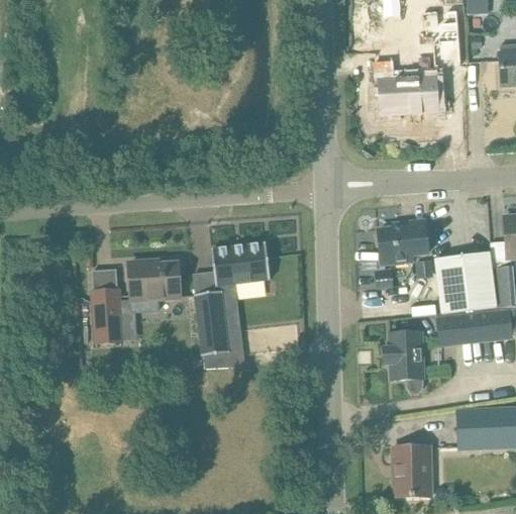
[(385,0),(385,33),(427,32),(425,0),(385,0)]
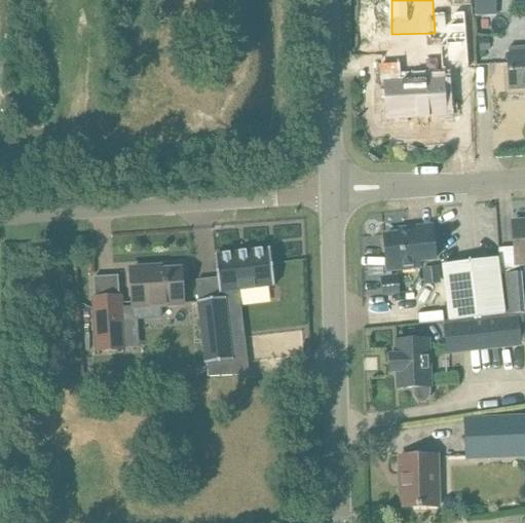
[(496,13),(495,0),(474,0),(475,13),(496,13)]
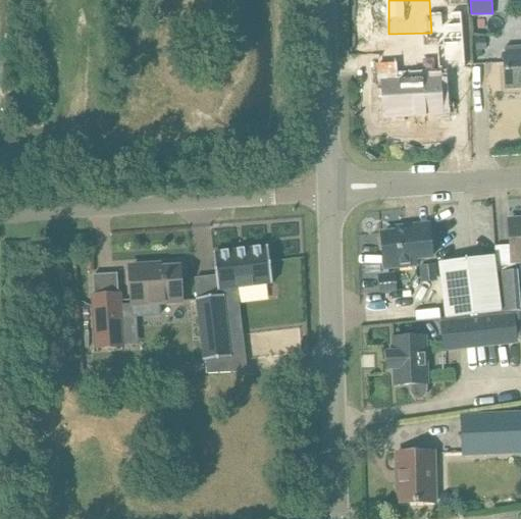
[(463,12),(432,14),(433,39),(437,39),(439,67),(466,66),(463,12)]
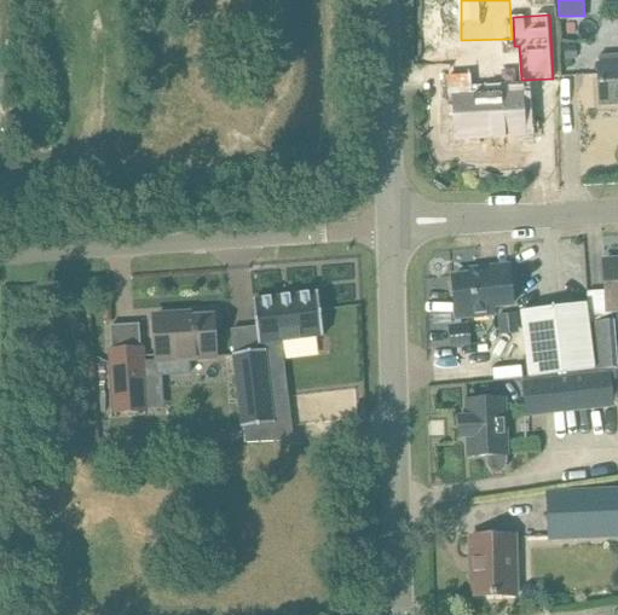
[(573,42),(562,42),(564,56),(575,56),(573,42)]
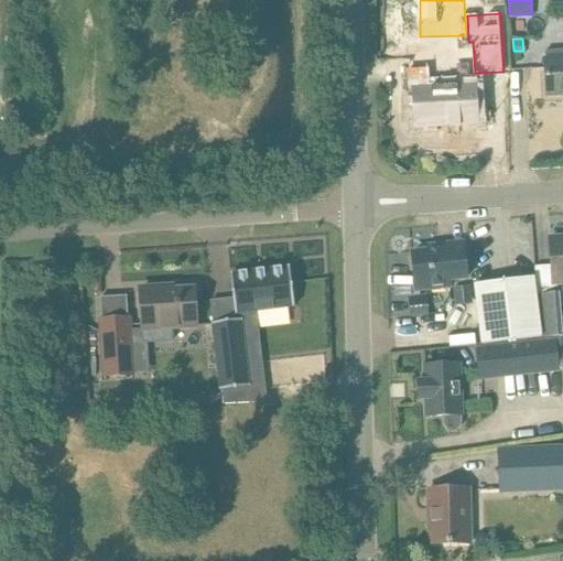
[(562,55),(544,57),(547,92),(562,90),(562,55)]
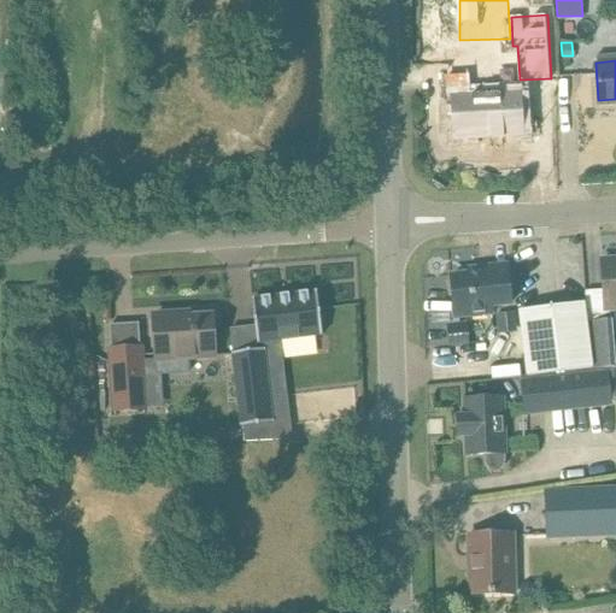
[(475,94),(474,72),(455,74),(457,94),(452,95),(455,134),(520,130),(517,92),(475,94)]
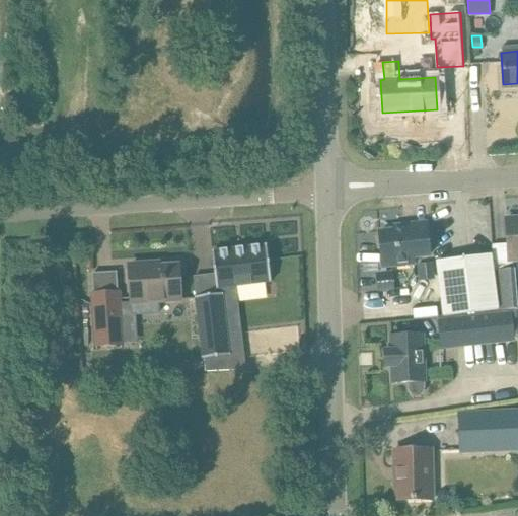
[(517,216),(505,217),(508,261),(517,260),(517,216)]
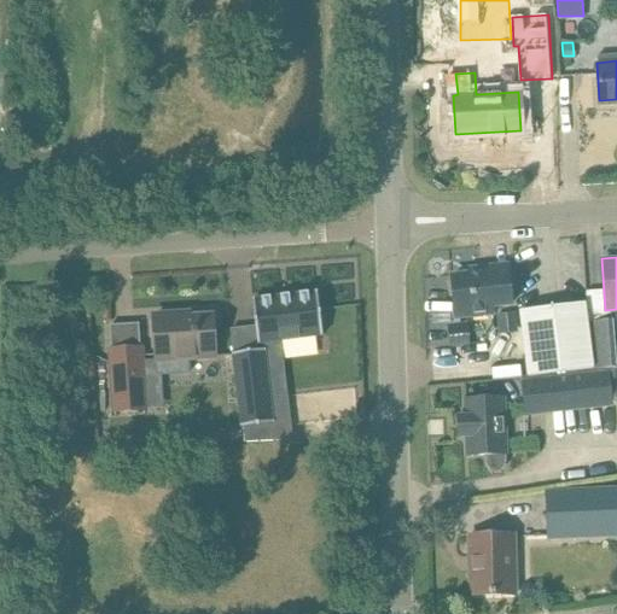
[(450,275),(455,315),(492,311),(490,304),(510,303),(506,264),(481,267),(482,272),(450,275)]
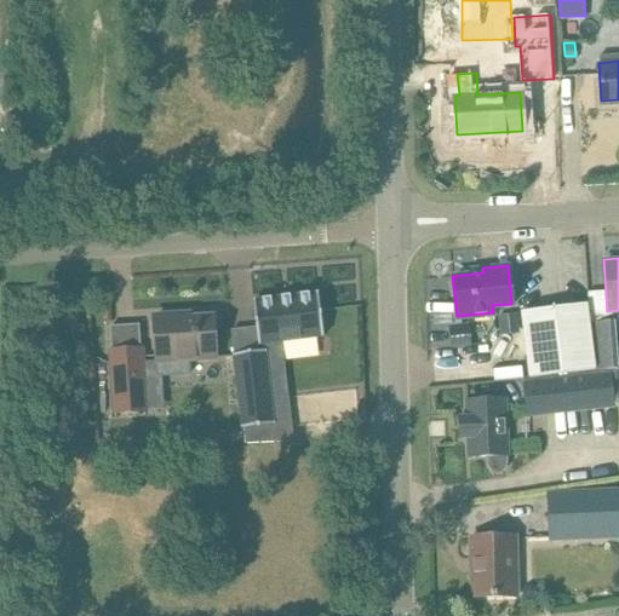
[(317,291),(252,299),(256,326),(257,343),(280,339),(322,334),(317,291)]
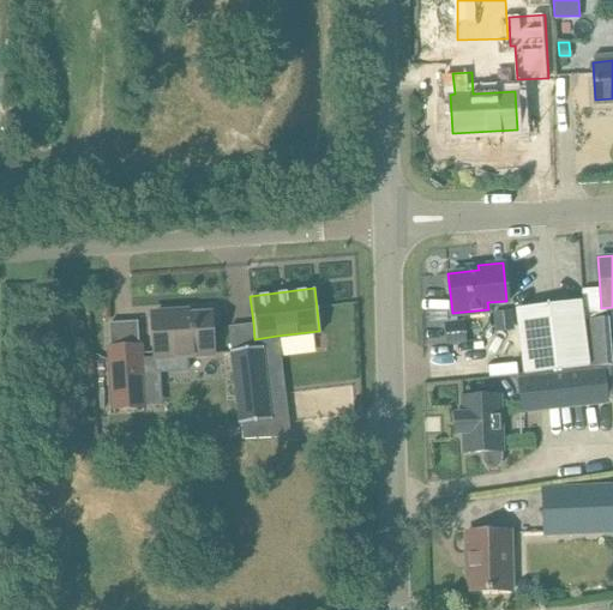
[(583,319),(582,301),(516,306),(523,372),(587,366),(583,319)]
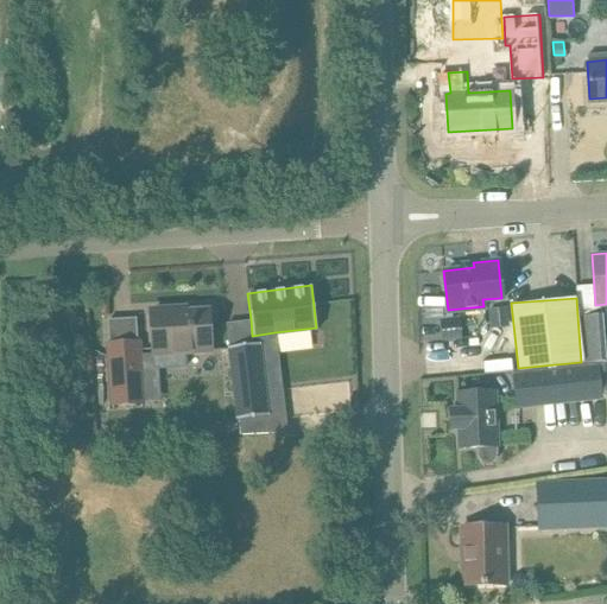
[(185,307),(151,309),(153,339),(153,353),(155,368),(158,368),(185,366),(184,350),(210,348),(209,339),(208,310),(185,311),(185,307)]
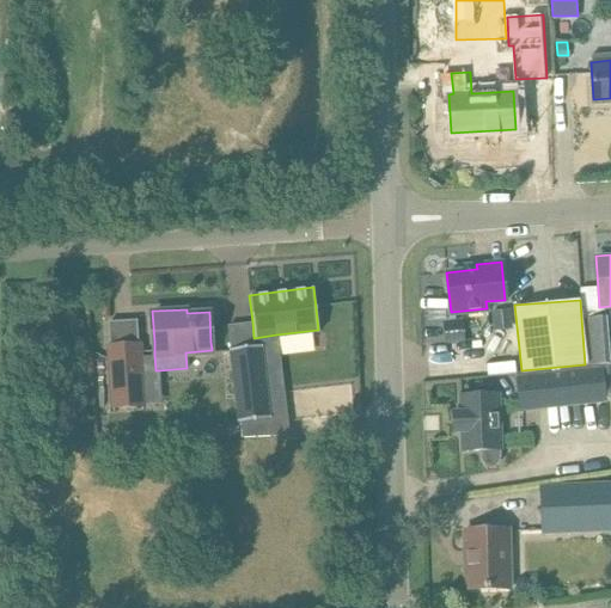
[(608,351),(604,315),(581,318),(585,364),(602,363),(608,362),(608,351)]
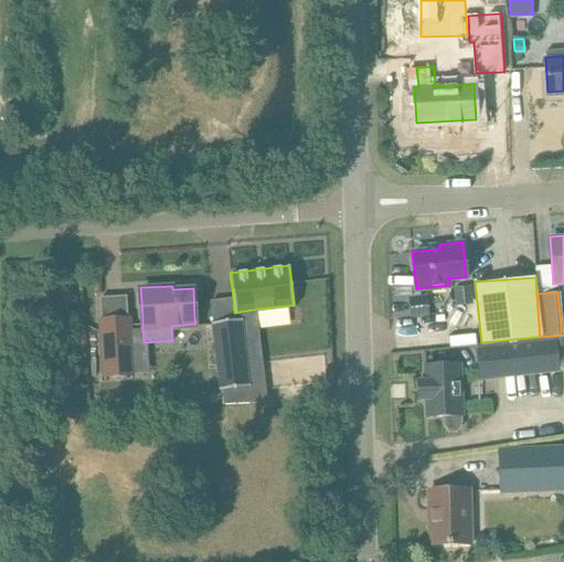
[(425,293),(407,295),(410,316),(427,314),(425,293)]
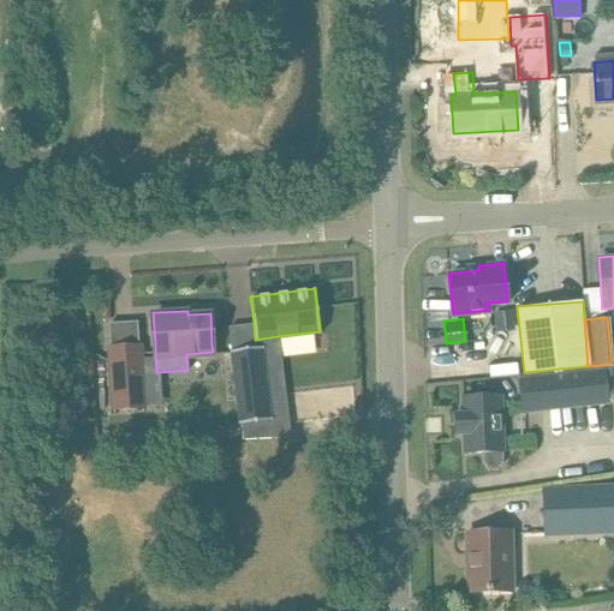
[(113,407),(144,405),(139,342),(109,345),(113,407)]
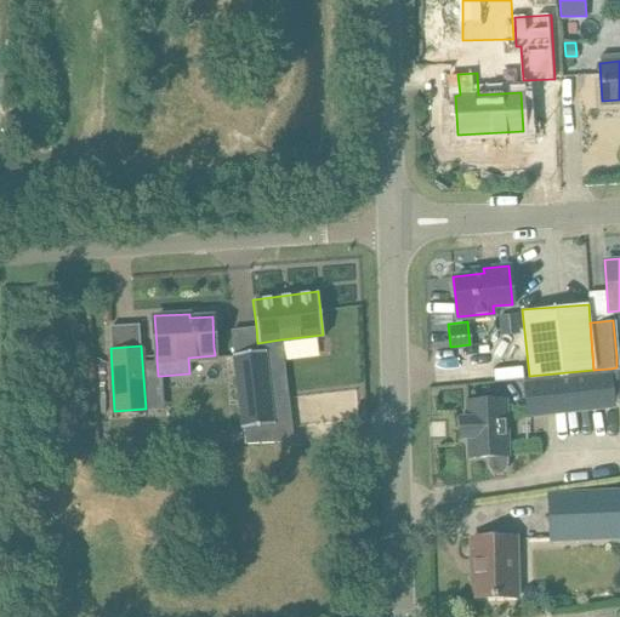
[(259,350),(233,353),(242,427),(273,423),(265,349),(259,350)]
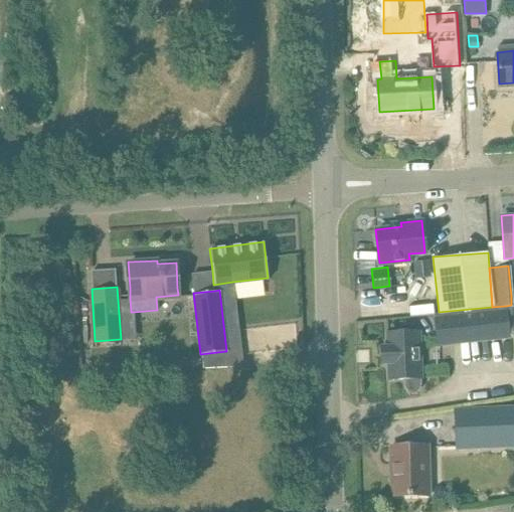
[(510,332),(506,306),(492,307),(439,312),(433,313),(437,346),(510,337),(510,332)]
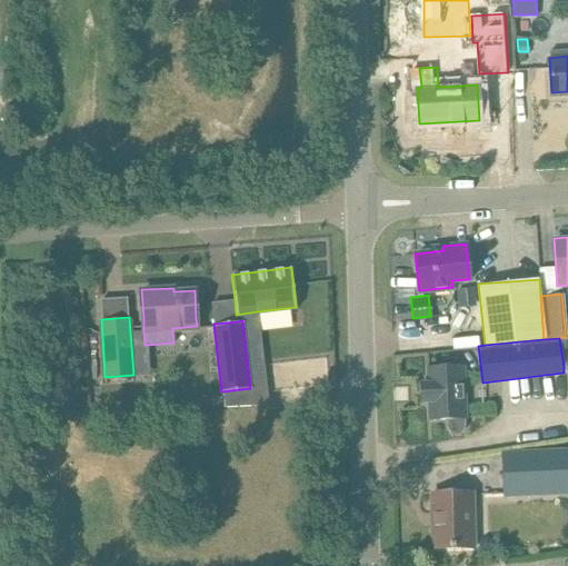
[(428,367),(428,383),(421,383),(421,400),(428,400),(429,418),(447,418),(447,424),(449,428),(452,432),(459,432),(462,428),(464,424),(465,418),(464,366),(428,367)]
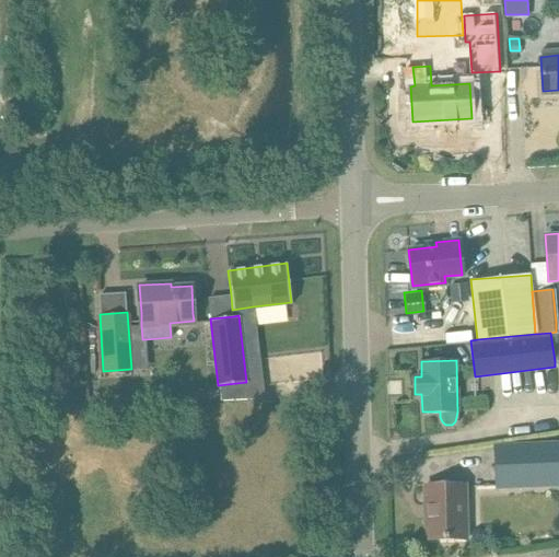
[(260,403),(244,403),(244,417),(260,417),(260,403)]
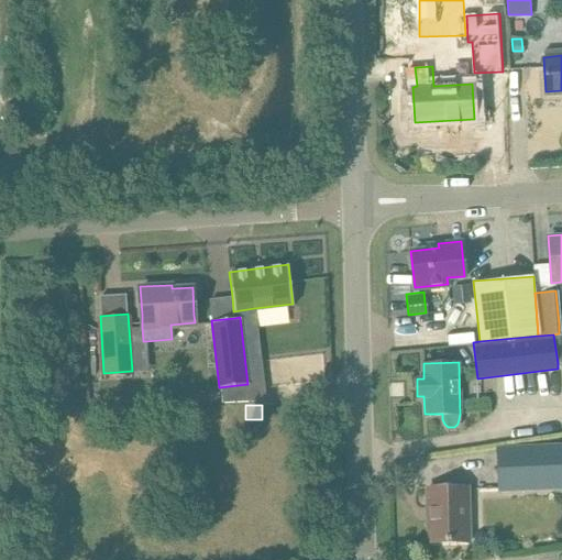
[(561,442),(496,446),(498,490),(561,486),(561,442)]
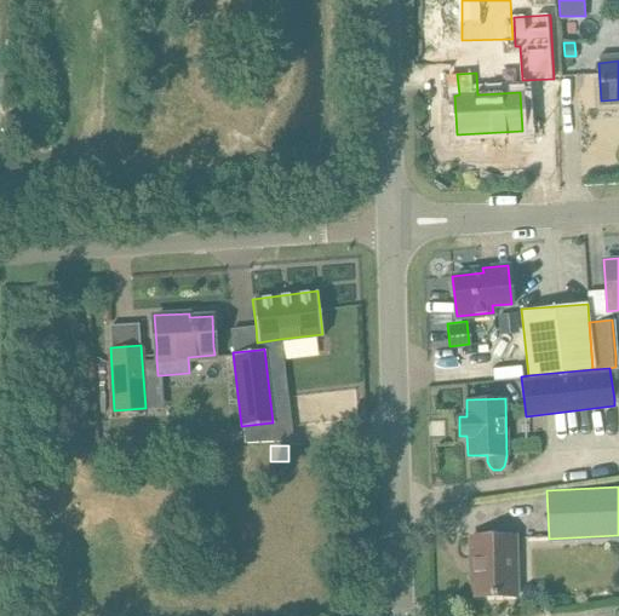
[(516,594),(515,535),(469,536),(470,596),(516,594)]
